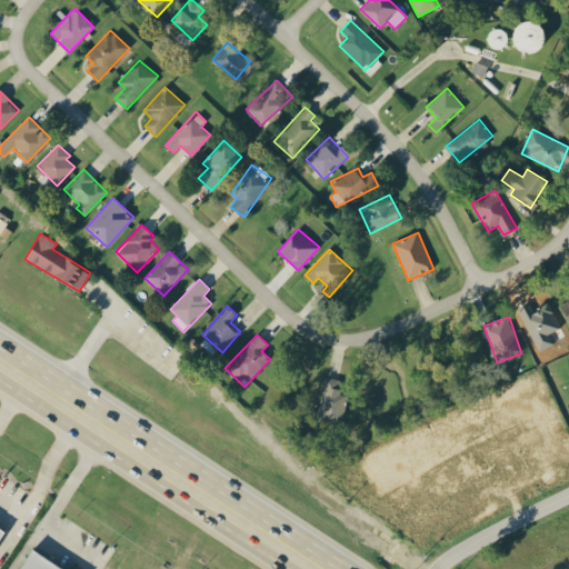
[(341,381),(327,377),(316,417),(340,425),(348,397),(338,393),(341,381)]
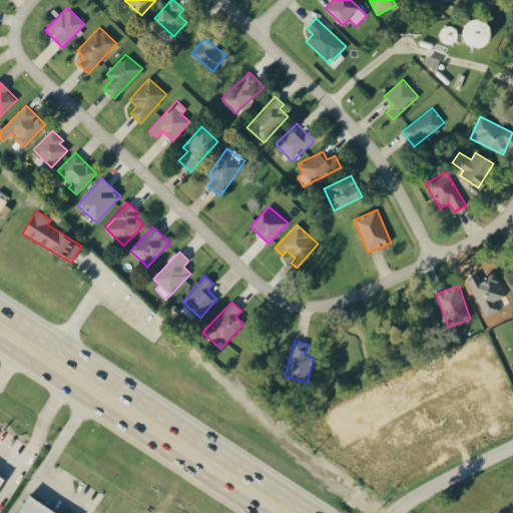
[(0,470),(0,494),(11,478),(0,470)]
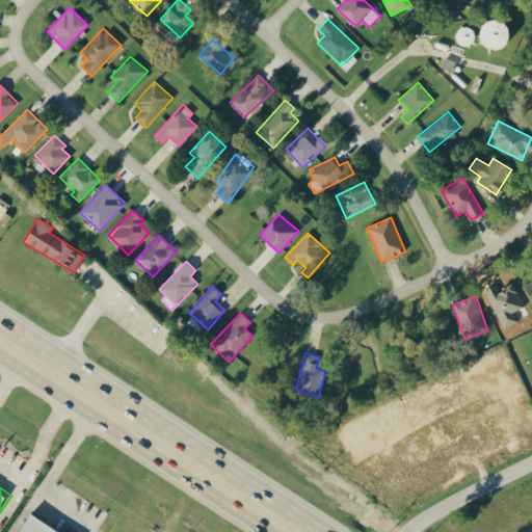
[(63,531),(36,514),(25,531),(63,531)]
